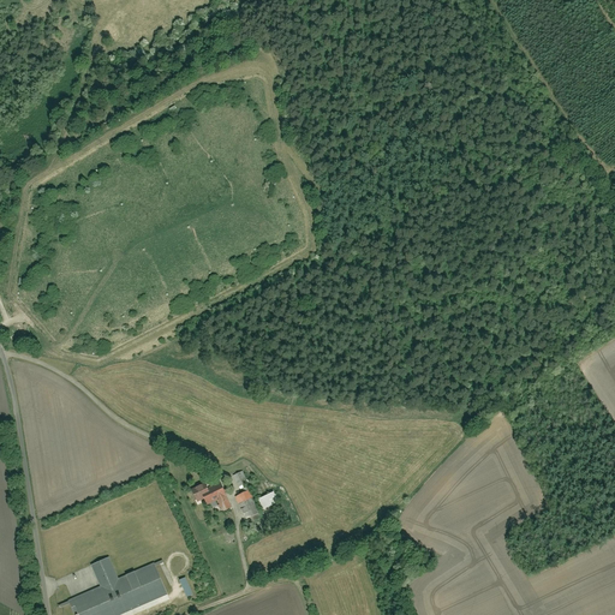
[(233,476),(239,488),(249,483),(243,471),(233,476)]
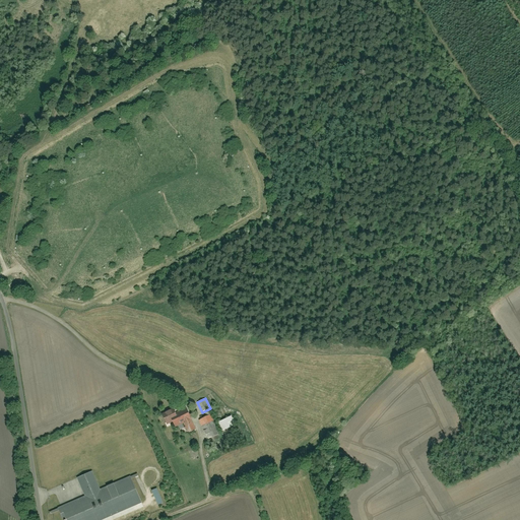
[(185,429),(182,425),(184,424),(189,434),(198,430),(187,407),(175,414),(173,409),(161,414),(168,426),(174,423),(176,428),(179,426),(181,430),(185,429)]
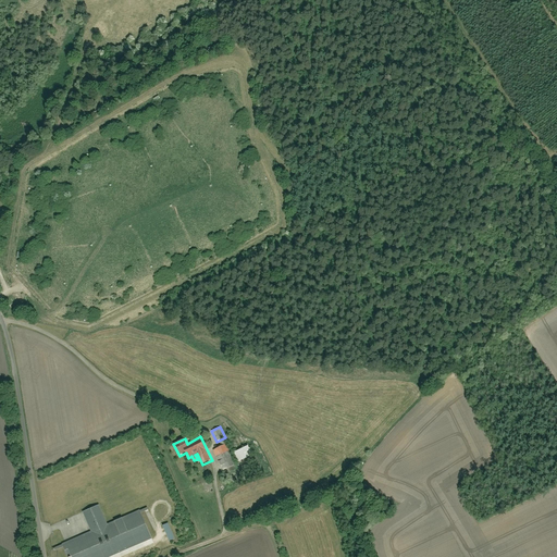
[(225,445),(214,450),(224,470),(235,465),(225,445)]
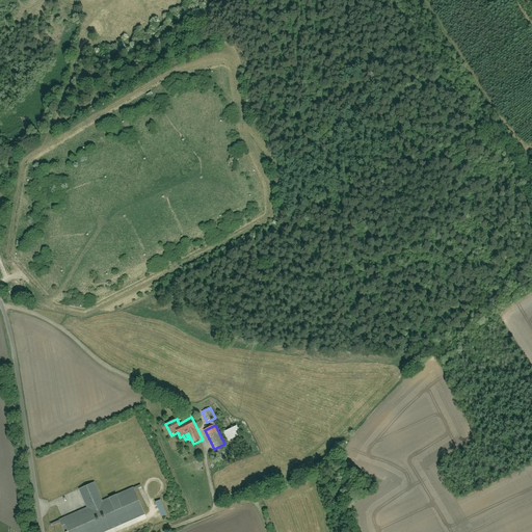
[(223,433),(228,442),(240,435),(237,427),(223,433)]
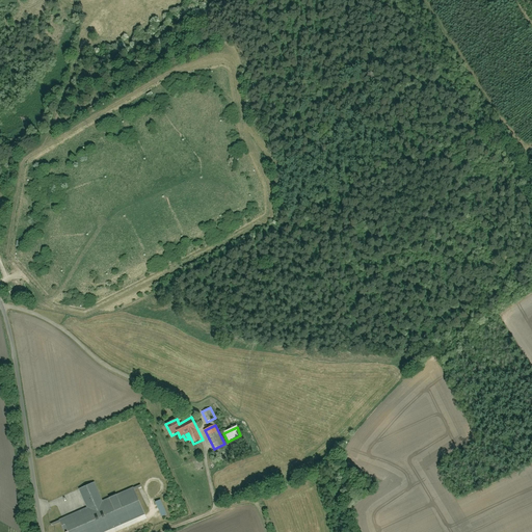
[(68,531),(103,531),(145,514),(134,487),(102,502),(94,482),(79,488),(87,508),(59,521),(64,531),(68,530),(68,531)]
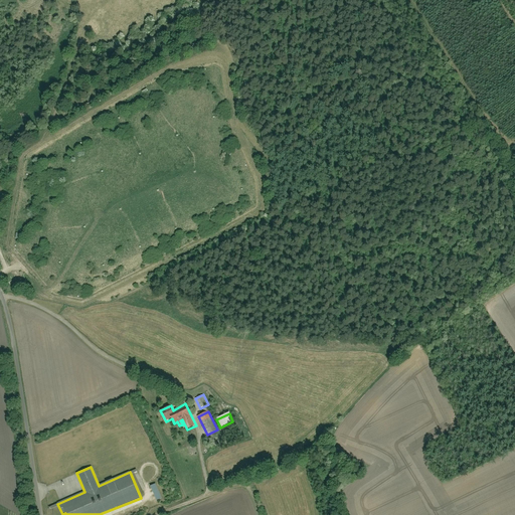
All buildings are outlined.
